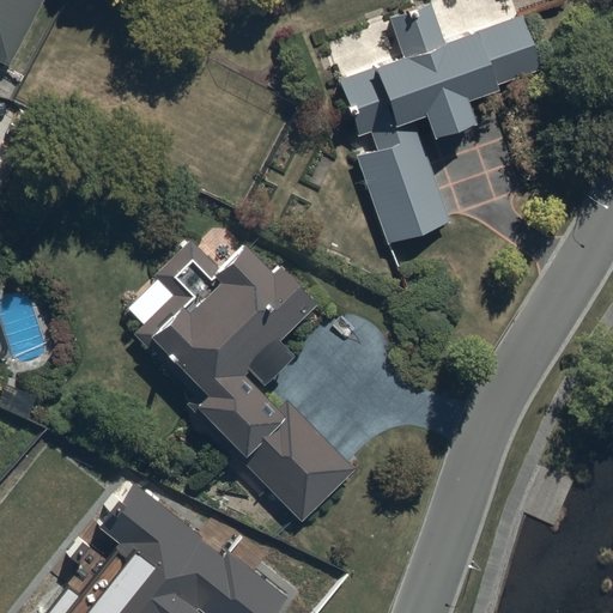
[(0,0),(0,62),(7,66),(40,0),(0,0)]
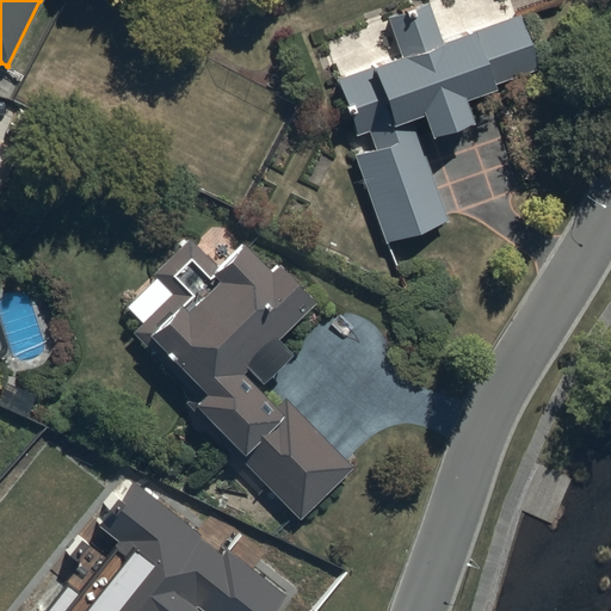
[(375,150),(353,158),(383,244),(445,222),(411,124),(421,121),(429,141),(470,125),(463,106),(492,97),(489,90),(536,73),(517,19),(440,45),(426,5),(387,19),(400,60),(337,82),(356,137),(369,133),(375,150)]
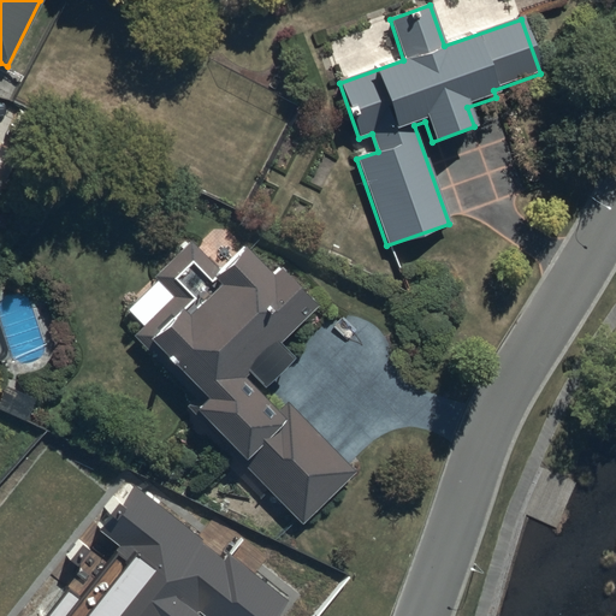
[(0,148),(0,189),(17,158),(0,148)]
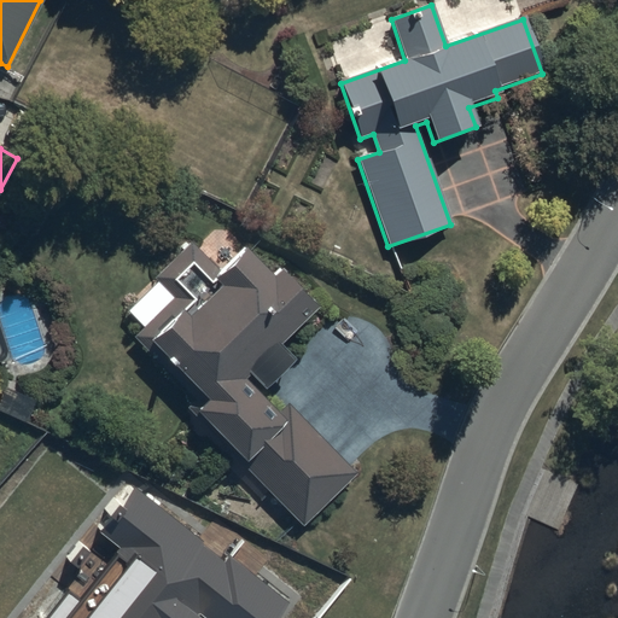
[(187,409),(303,528),(357,474),(289,404),(278,415),(244,380),(248,375),(262,391),(291,362),(278,348),(318,309),(279,269),(272,278),(242,248),(216,272),(188,243),(151,279),(170,299),(130,339),(193,403),(187,409)]
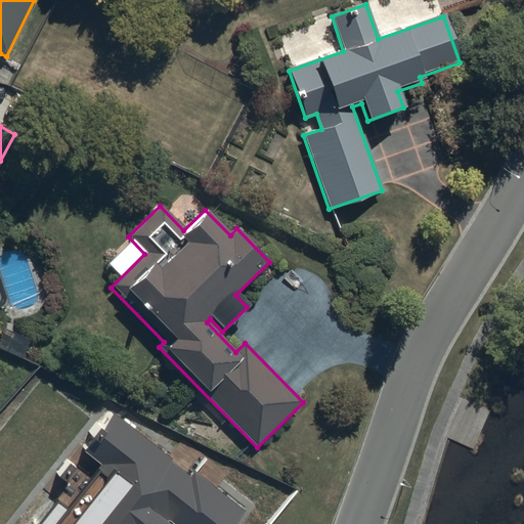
[(189,474),(107,408),(78,445),(103,466),(69,510),(58,501),(40,523),(236,523),(248,511),(193,468),(189,474)]
